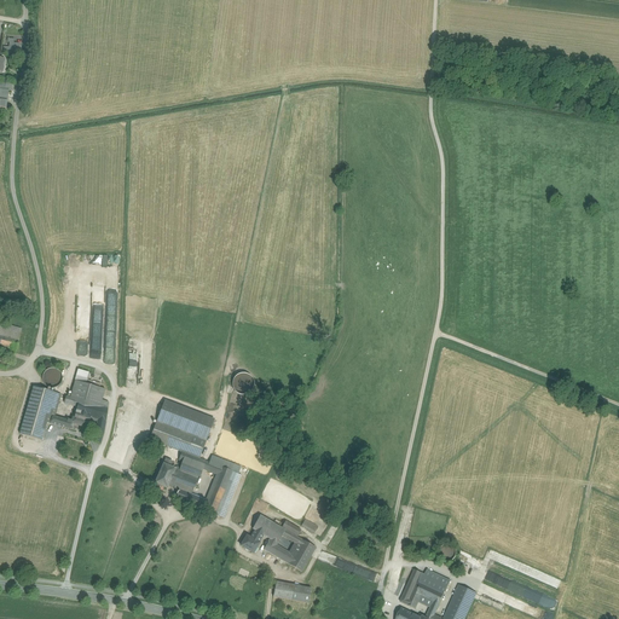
[(15,56),(18,56),(19,45),(13,45),(13,44),(10,42),(10,47),(4,47),(3,53),(10,53),(10,55),(15,56)]
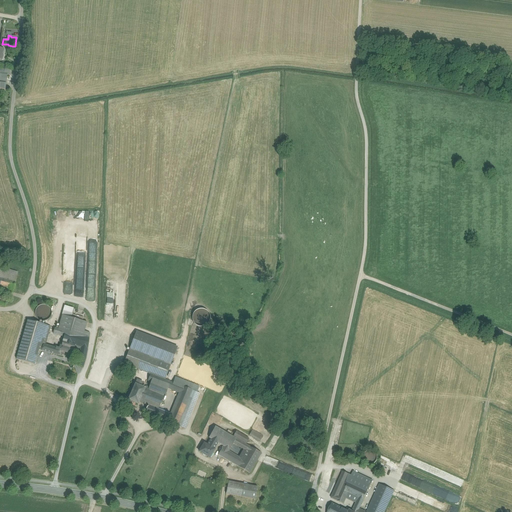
[(10,69),(0,67),(0,74),(7,75),(9,75),(10,69)]
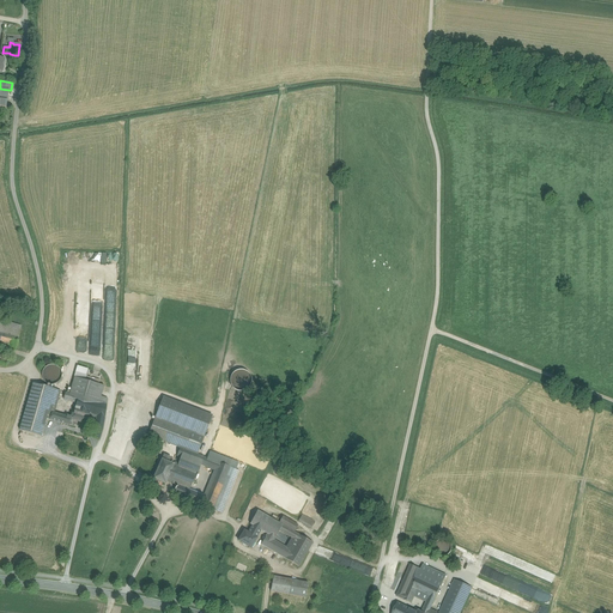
[(0,320),(0,333),(5,334),(18,338),(22,327),(0,320)]
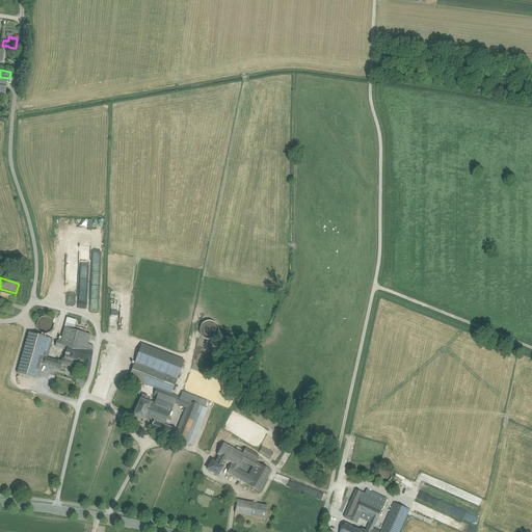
[(16,293),(4,290),(2,297),(14,300),(16,293)]
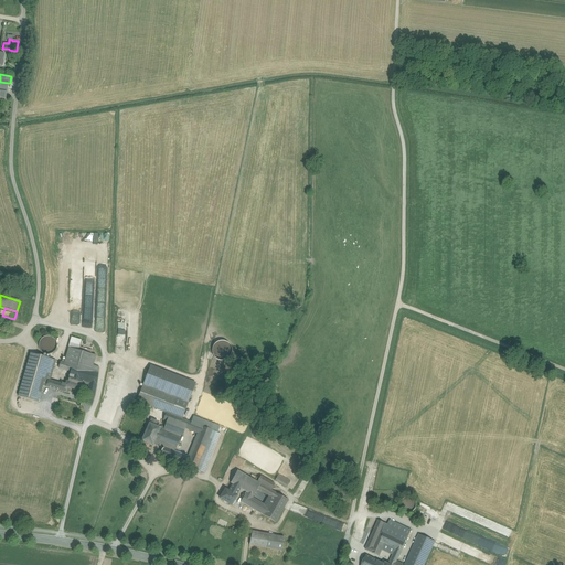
[(81,340),(70,337),(62,363),(97,373),(99,368),(93,365),(97,347),(94,345),(92,351),(78,347),(81,340)]
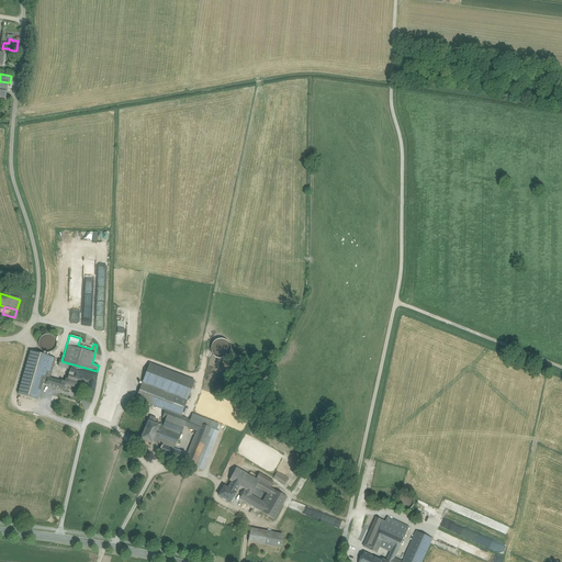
[(54,358),(26,351),(15,394),(37,400),(42,384),(46,385),(48,378),(54,358)]
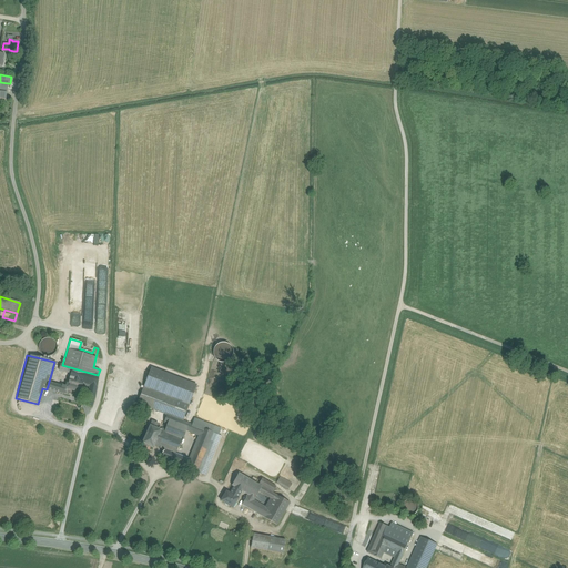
[(60,364),(58,371),(68,373),(66,377),(89,384),(85,396),(88,396),(92,398),(98,375),(62,365),(60,364)]
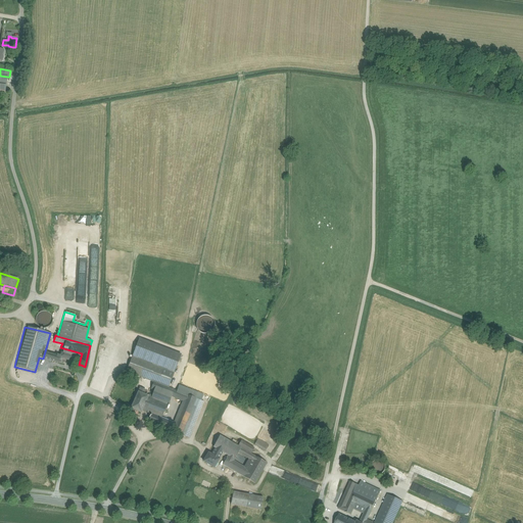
[(180,355),(138,339),(131,357),(173,373),(180,355)]
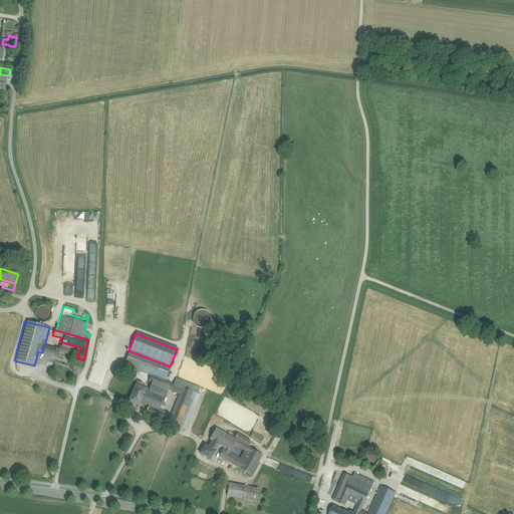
[(75,347),(62,343),(61,346),(60,346),(59,349),(57,349),(55,355),(59,357),(60,352),(73,356),(75,351),(74,350),(75,347)]
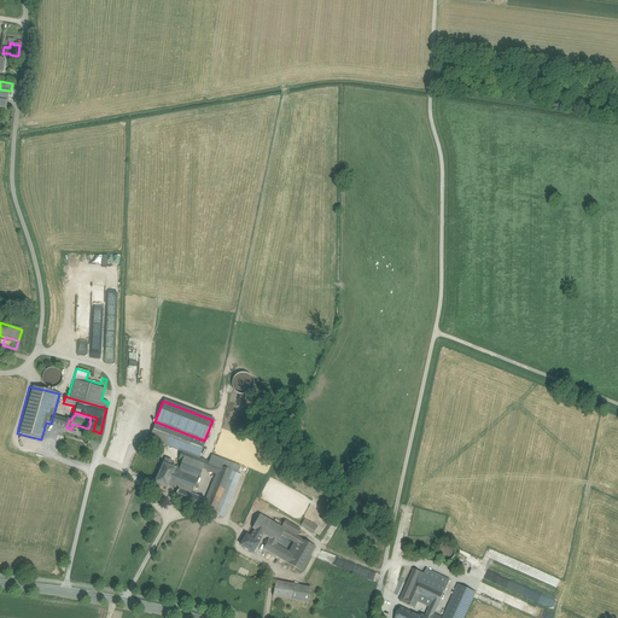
[(66,427),(69,420),(53,415),(51,424),(66,427)]
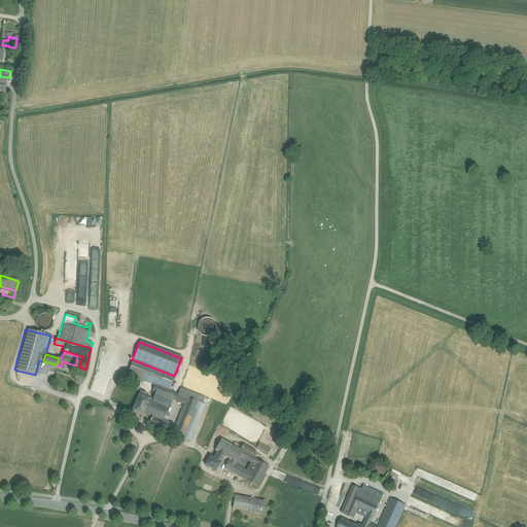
[(174,376),(132,359),(126,373),(169,390),(174,376)]
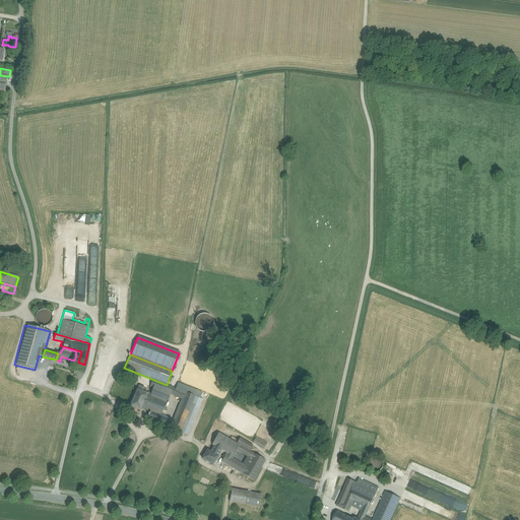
[(201,393),(177,383),(173,394),(184,399),(196,404),(199,397),(201,393)]
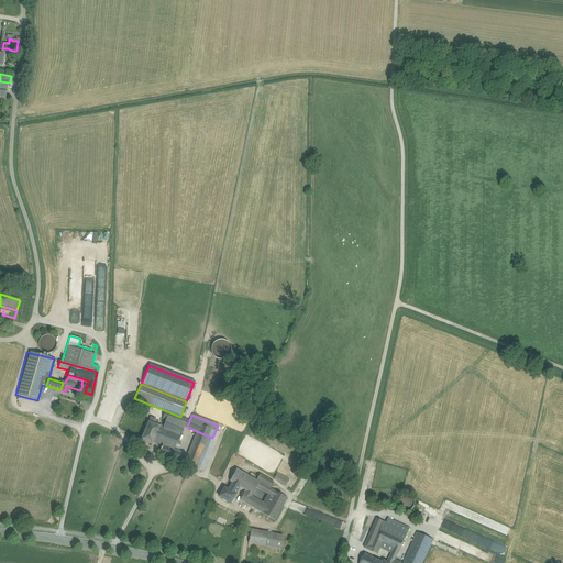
[(184,426),(165,417),(159,428),(178,437),(184,426)]
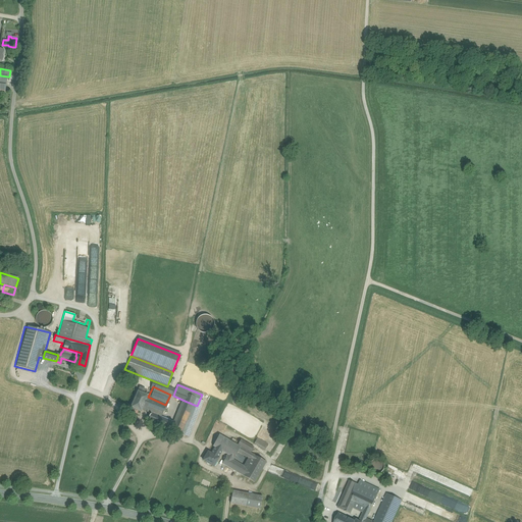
[(136,392),(128,408),(139,412),(141,408),(146,396),(136,392)]
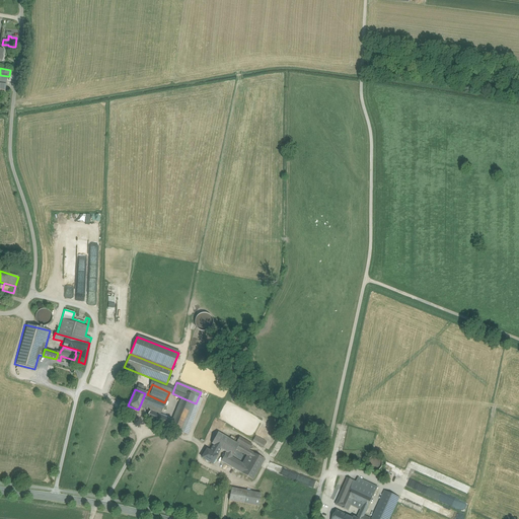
[(140,405),(159,414),(164,402),(147,394),(145,393),(140,405)]
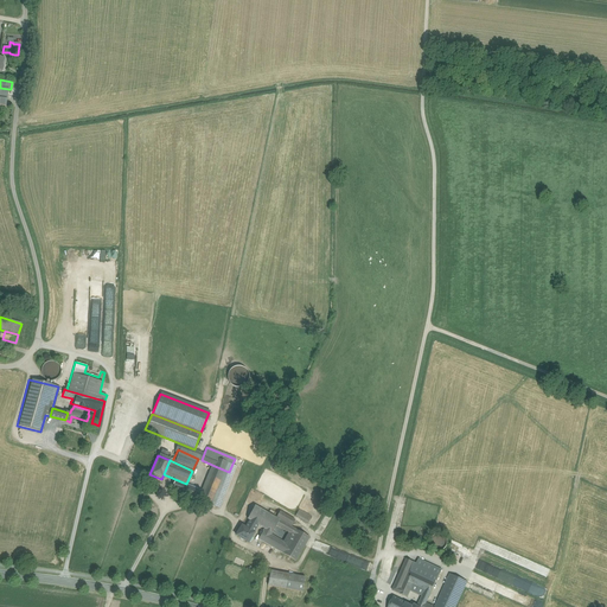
[(200,500),(219,508),(236,466),(232,464),(229,472),(215,466),(204,493),(200,500)]
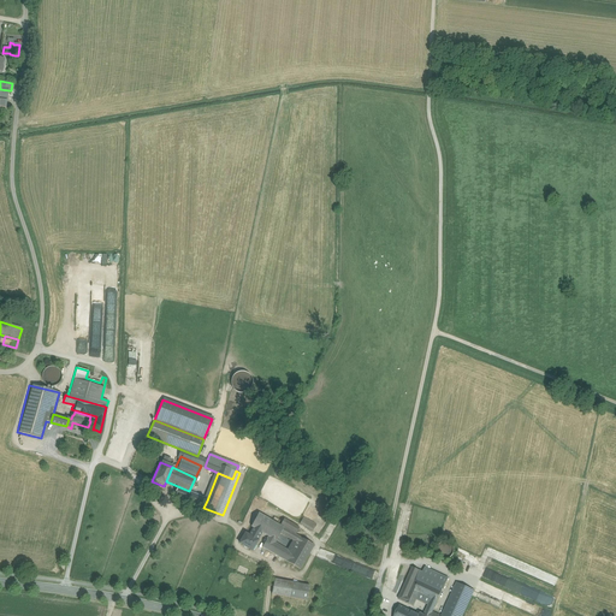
[(203,508),(207,501),(177,489),(173,496),(203,508)]
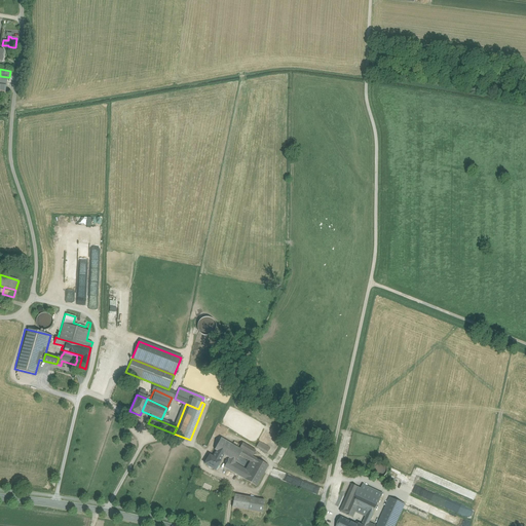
[(237,455),(240,451),(219,439),(212,450),(215,451),(221,455),(227,458),(234,462),(237,455)]
